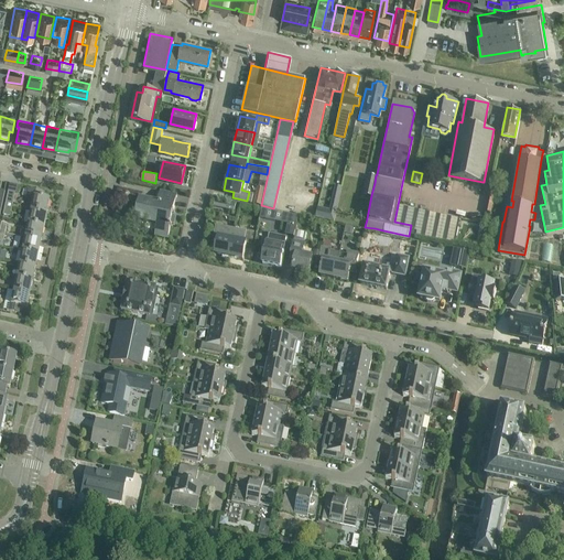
[(317,205),(314,215),(334,219),(340,184),(334,183),(329,207),(317,205)]
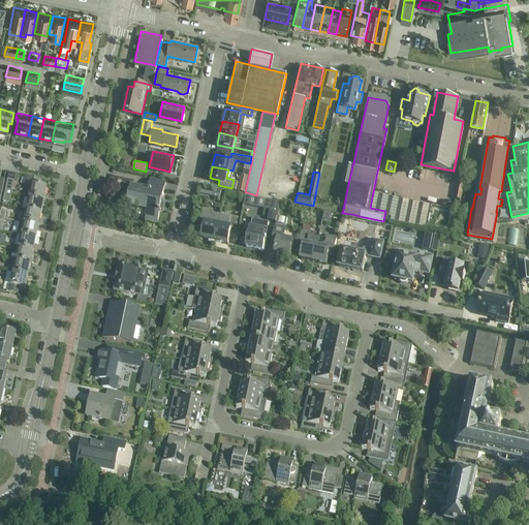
[(241,173),(237,188),(244,190),(247,175),(241,173)]
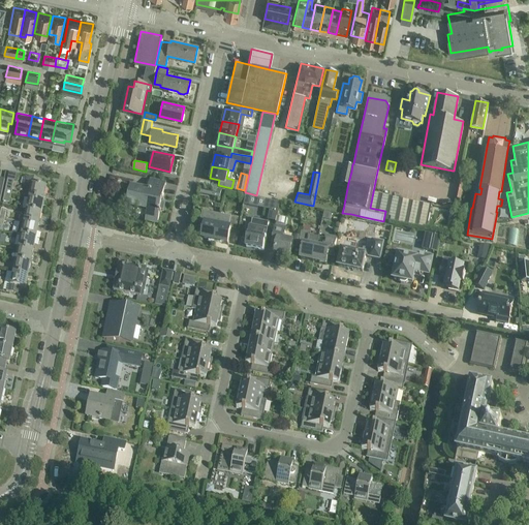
[(31,183),(28,195),(43,198),(47,186),(40,184),(41,179),(22,175),(21,181),(25,182),(31,183)]
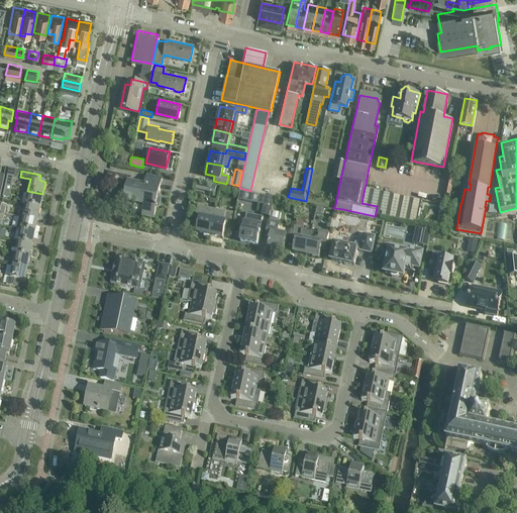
[(144,182),(127,179),(123,200),(143,204),(141,213),(153,216),(156,203),(160,203),(161,196),(158,195),(162,177),(146,173),(146,174),(145,174),(144,174),(143,174),(143,175),(142,175),(142,176),(142,177),(142,178),(143,179),(144,179),(144,180),(144,182)]
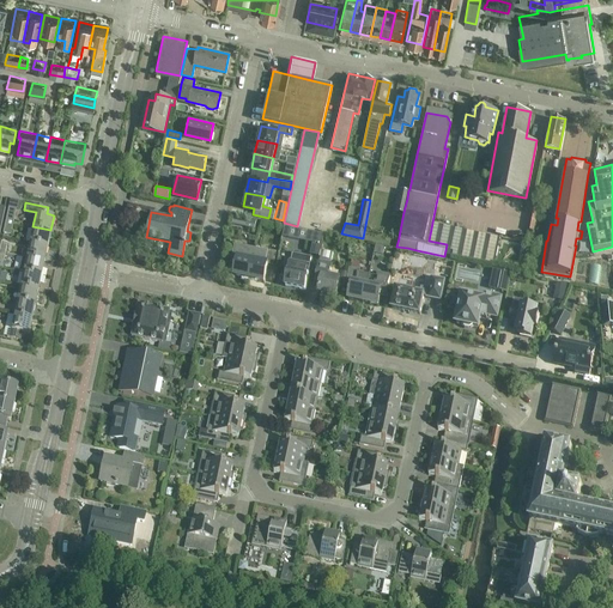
[(538,206),(530,205),(528,222),(533,223),(534,219),(535,219),(538,206)]
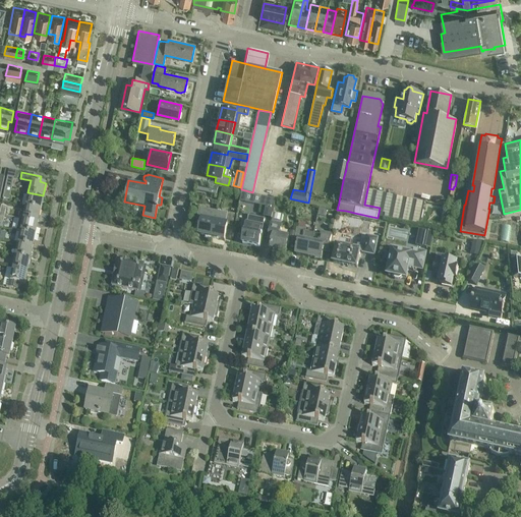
[(7,175),(4,190),(10,191),(13,176),(7,175)]
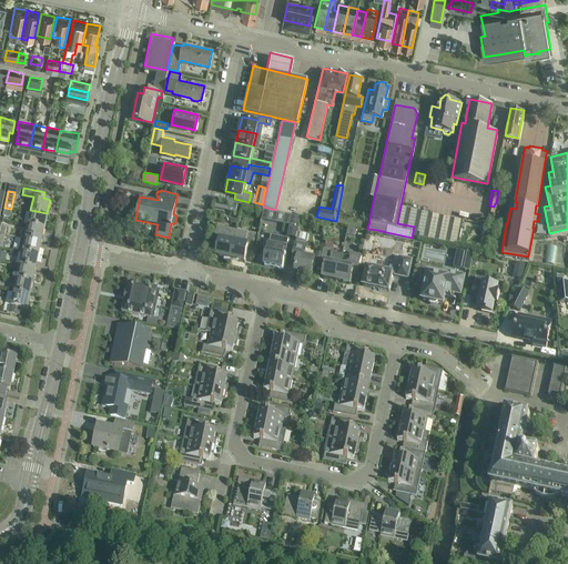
[(30,210),(28,223),(44,227),(47,213),(30,210)]
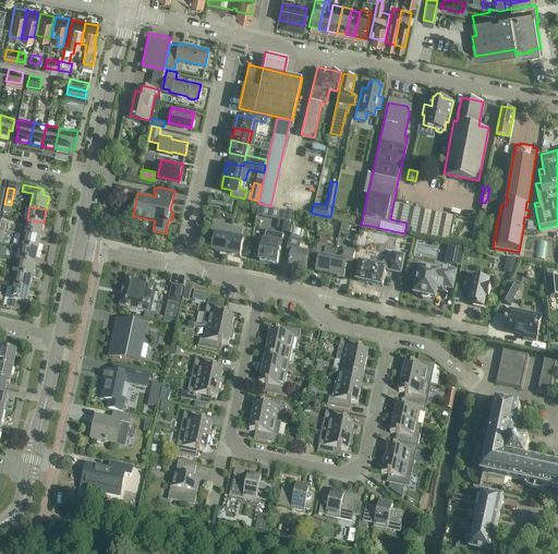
[(293,211),(286,208),(281,207),(280,215),(283,216),(280,230),(291,232),(294,217),(292,216),(293,211)]
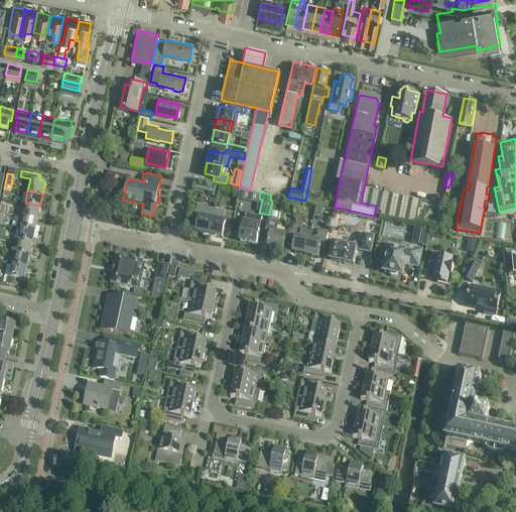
[(18,215),(19,215),(37,219),(40,206),(25,203),(23,210),(19,209),(18,215)]
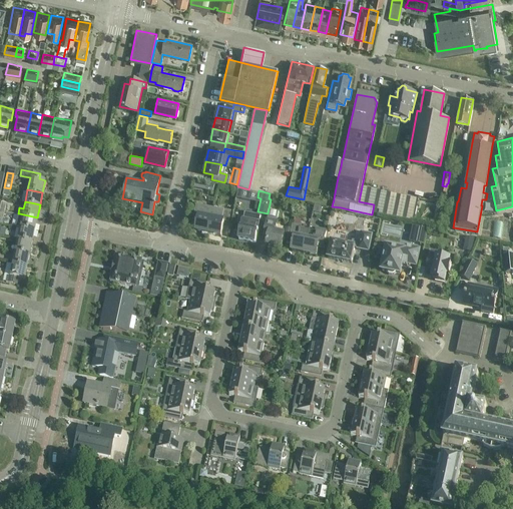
[(195,228),(207,231),(213,204),(196,201),(192,222),(196,223),(195,228)]
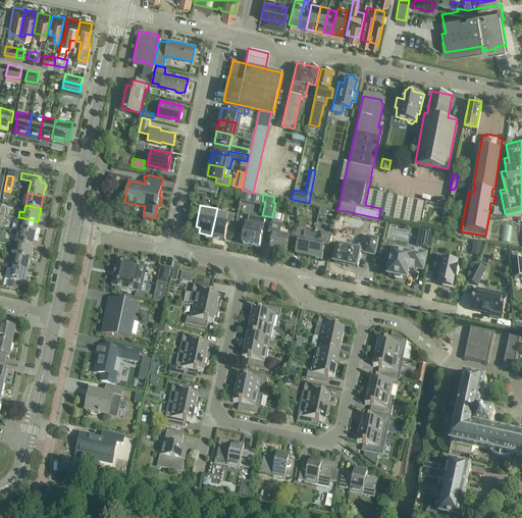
[(217,208),(211,236),(224,238),(227,223),(232,223),(235,212),(217,208)]
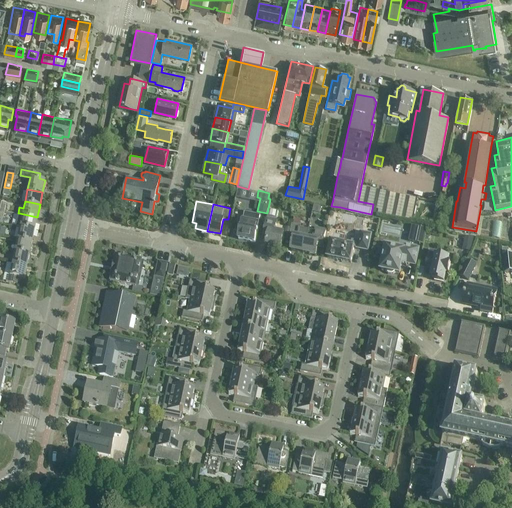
[(241,222),(238,237),(255,240),(257,226),(259,213),(244,210),(241,222)]
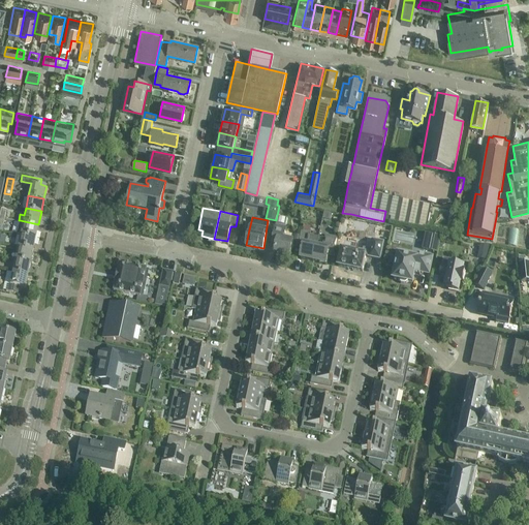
[(18,233),(21,233),(36,236),(38,224),(20,220),(19,224),(18,233)]
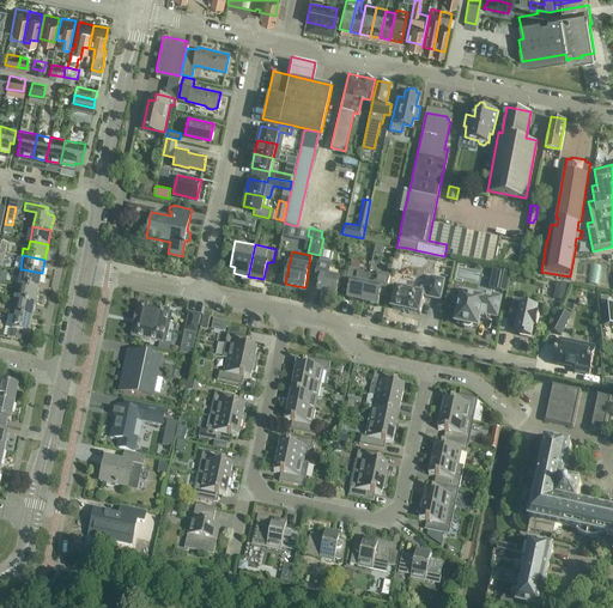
[(349,267),(346,279),(351,280),(347,297),(363,299),(366,280),(369,272),(357,269),(359,260),(359,256),(353,255),(352,257),(351,265),(349,265),(349,267)]
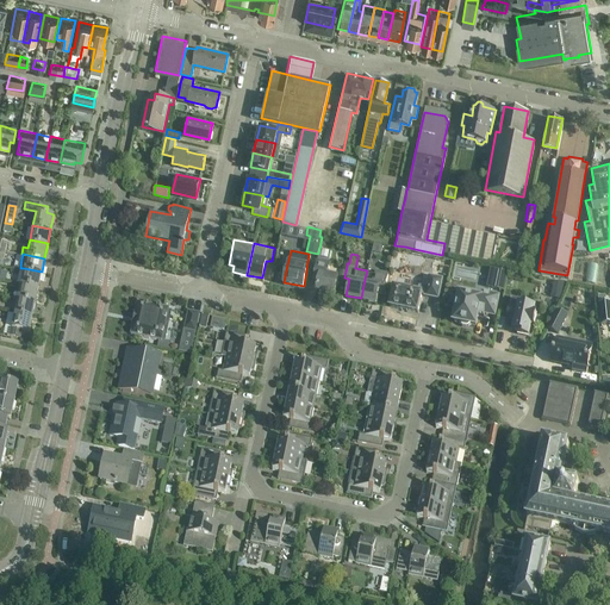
[(330,259),(317,256),(313,276),(319,278),(317,289),(335,293),(338,274),(327,272),(330,259)]
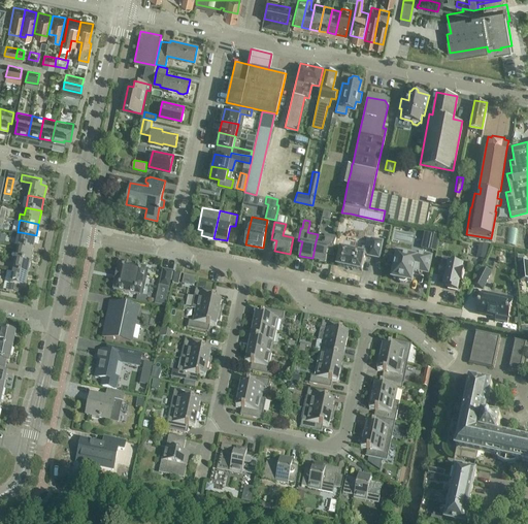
[(316,241),(312,258),(326,261),(327,253),(332,254),(336,234),(325,231),(324,235),(318,234),(316,241)]
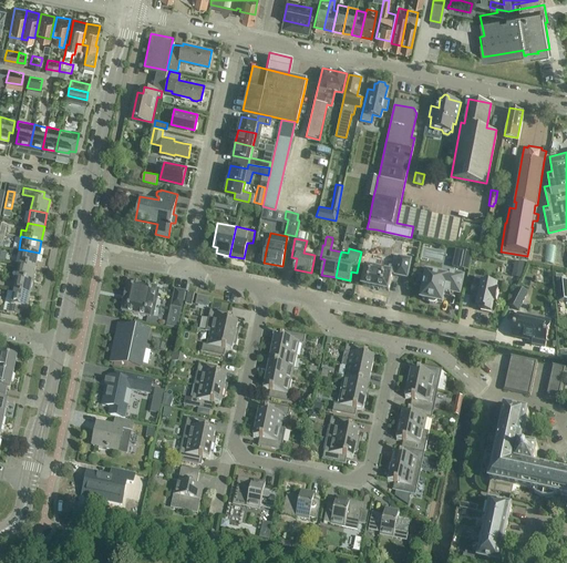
[(22,249),(20,263),(35,267),(39,253),(22,249)]
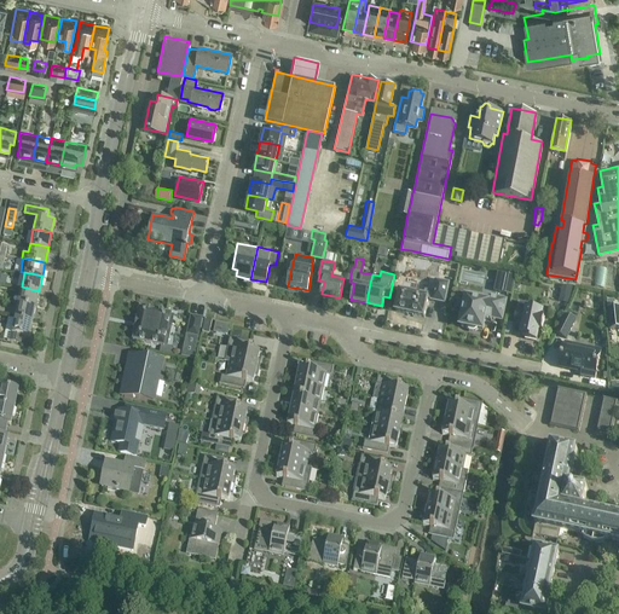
[(399,288),(395,308),(423,314),(427,296),(432,296),(431,297),(444,300),(449,281),(435,277),(433,289),(426,288),(424,294),(410,290),(410,288),(401,285),(401,289),(399,288)]
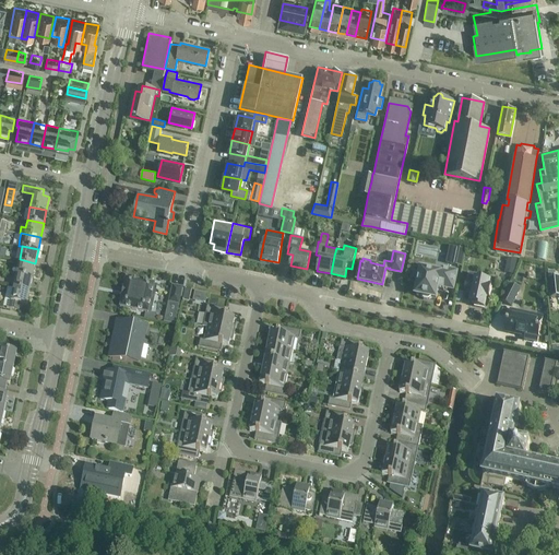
[(452,261),(452,262),(461,263),(463,255),(453,254),(452,261)]
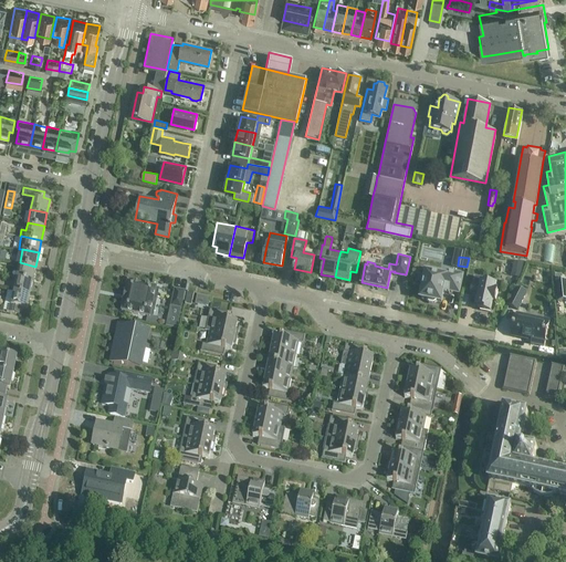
[(513,259),(512,268),(522,269),(523,260),(513,259)]
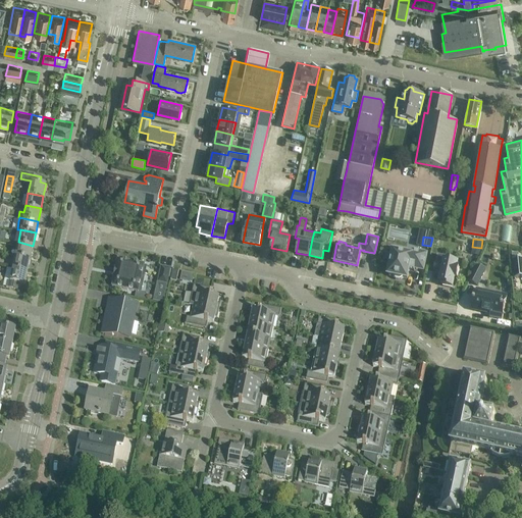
[(18,242),(15,255),(30,258),(33,246),(18,242)]
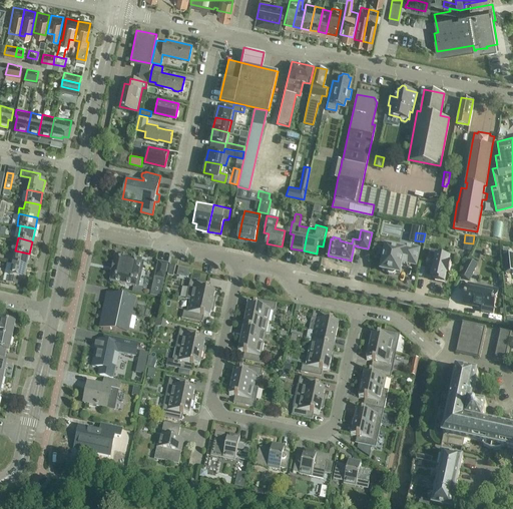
[(387,243),(382,267),(387,268),(388,271),(393,272),(395,270),(400,271),(401,263),(407,264),(407,262),(416,264),(419,245),(405,242),(405,244),(388,240),(387,243)]
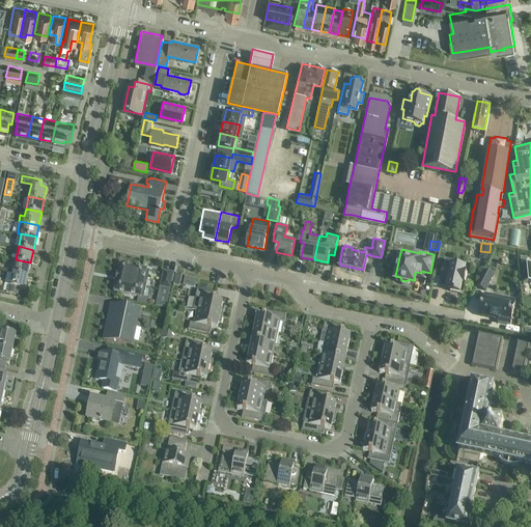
[(521,261),(520,261),(522,280),(530,279),(530,259),(527,260),(526,255),(521,255),(521,261)]
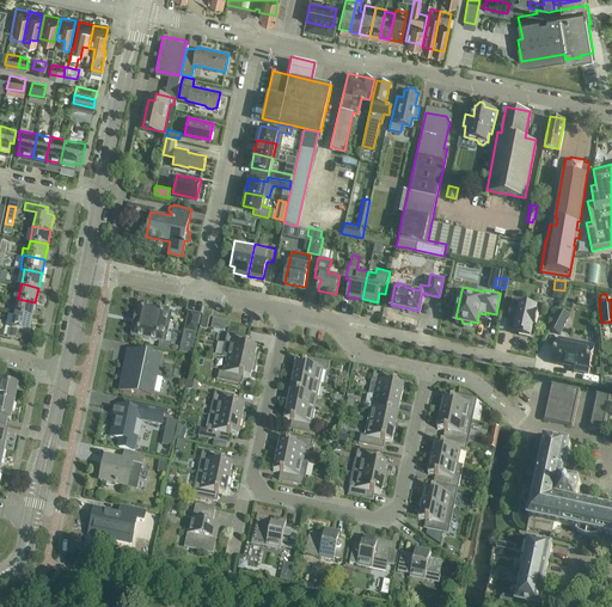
[(513,295),(509,312),(518,313),(515,327),(519,329),(518,331),(530,335),(532,323),(534,324),(538,311),(536,310),(537,305),(521,301),(522,298),(513,295)]
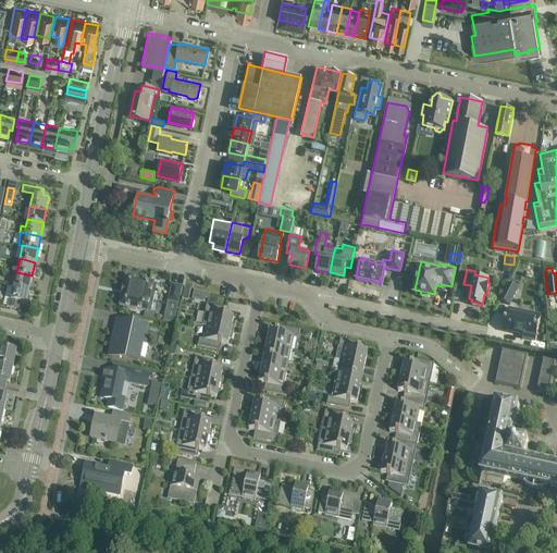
[(16,272),(13,285),(29,289),(32,275),(16,272)]
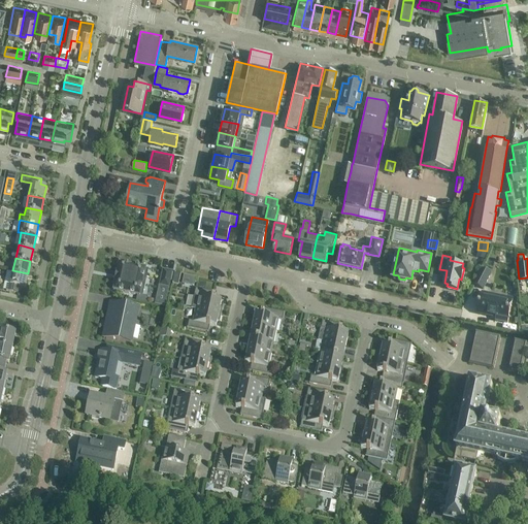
[(113,287),(113,288),(114,288),(139,293),(140,293),(140,292),(141,284),(144,285),(146,274),(144,273),(145,267),(145,266),(144,265),(144,266),(139,264),(139,262),(131,260),(130,263),(121,261),(121,260),(120,260),(119,261),(120,261),(118,270),(117,269),(114,277),(116,279),(113,287)]
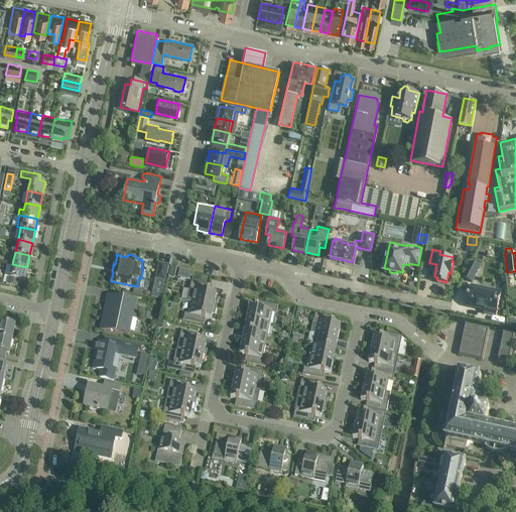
[(472,279),(479,264),(471,260),(464,276),(472,279)]
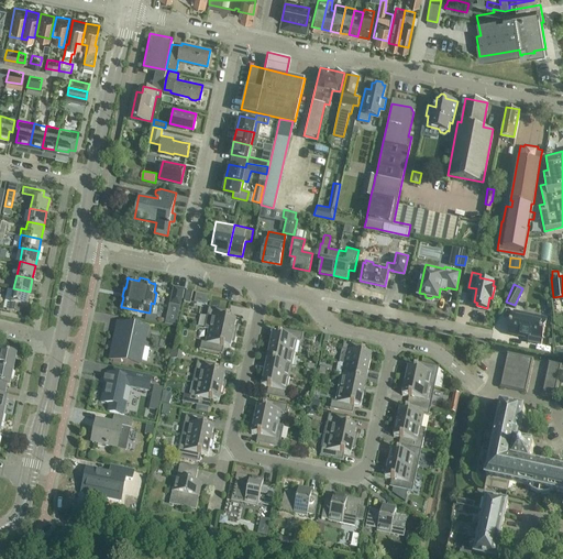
[(170,300),(169,303),(180,305),(180,303),(181,302),(184,288),(184,287),(183,287),(175,285),(174,285),(174,286),(170,299),(170,300)]
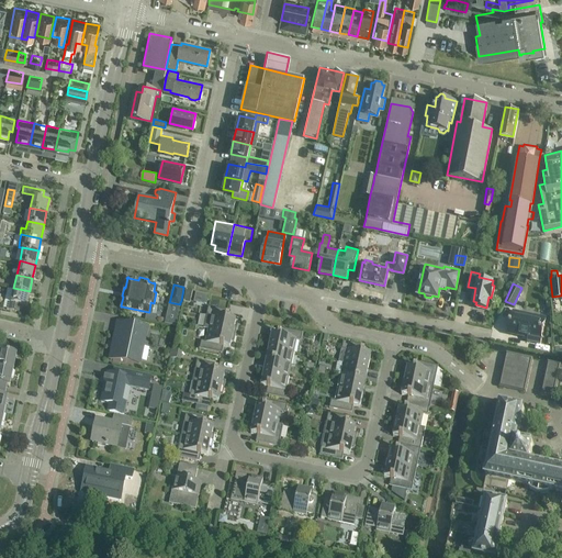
[(26,304),(30,291),(13,288),(10,308),(19,309),(20,303),(26,304)]
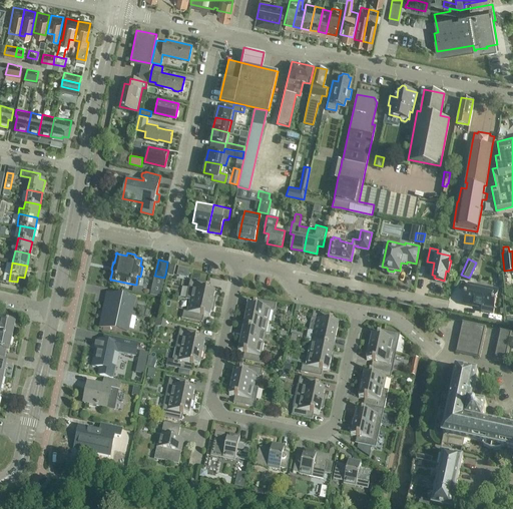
[(169,263),(167,274),(173,275),(175,268),(175,264),(171,263),(170,263),(169,263)]
